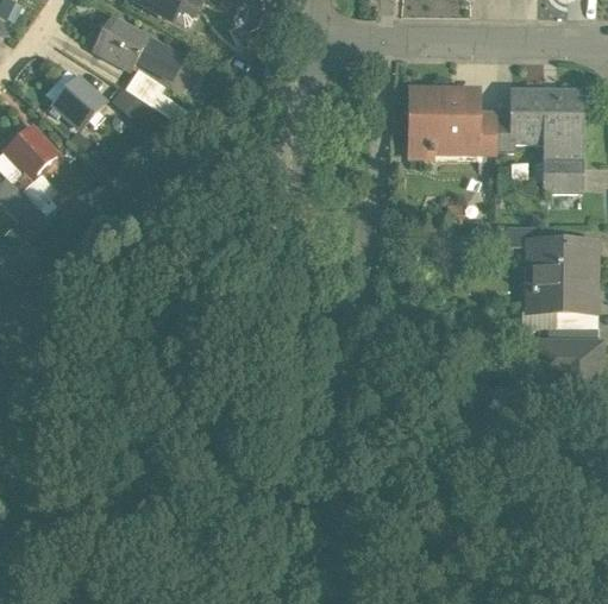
[(136,0),(169,18),(179,0),(136,0)]
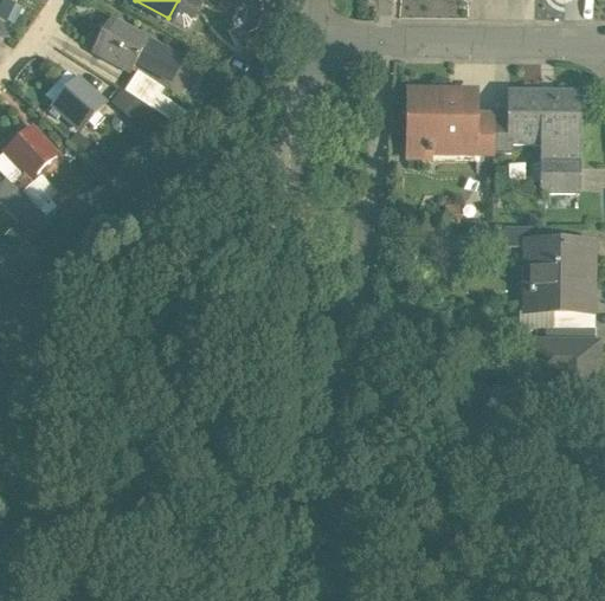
[(178,0),(168,18),(181,26),(187,24),(200,0),(178,0)]
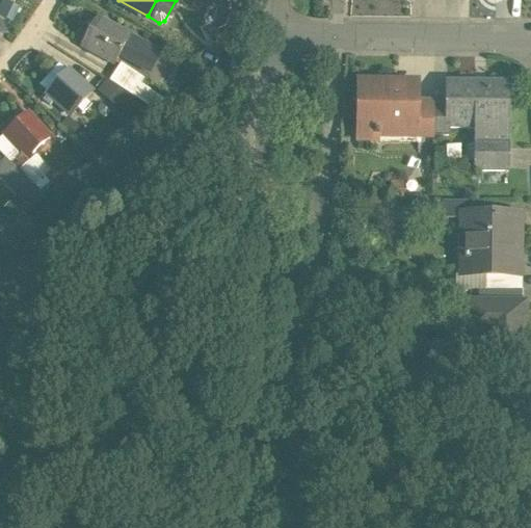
[(201,0),(200,3),(221,10),(224,0),(201,0)]
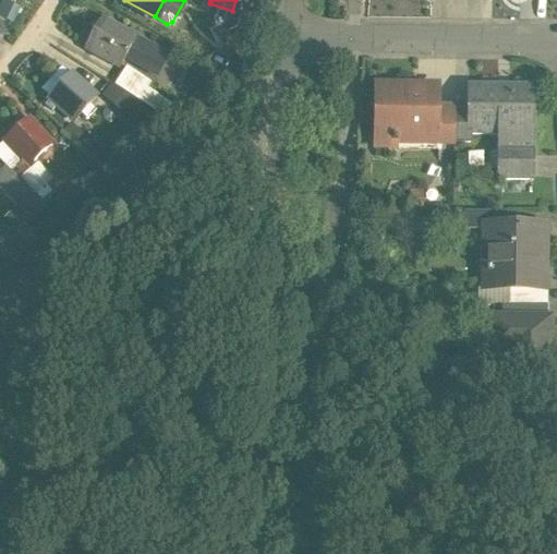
[(134,35),(104,19),(88,47),(119,64),(123,56),(134,35)]
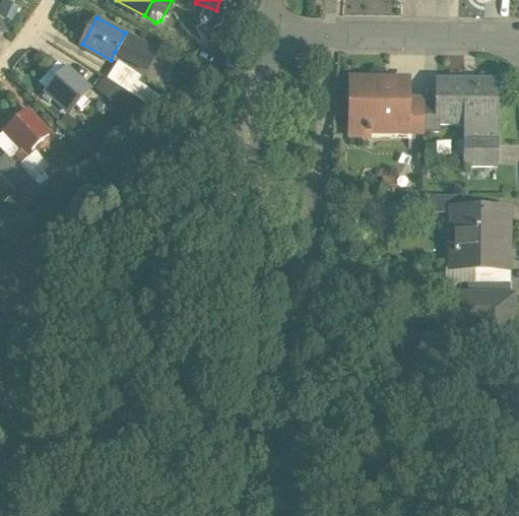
[(153,48),(125,33),(115,52),(143,67),(153,48)]
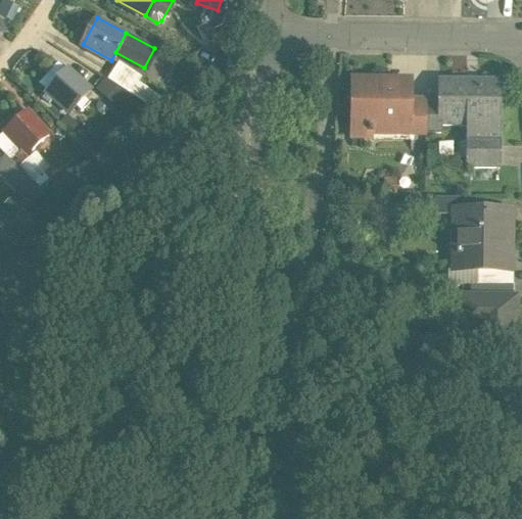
[(107,80),(153,108),(161,95),(138,80),(141,75),(120,60),(107,80)]
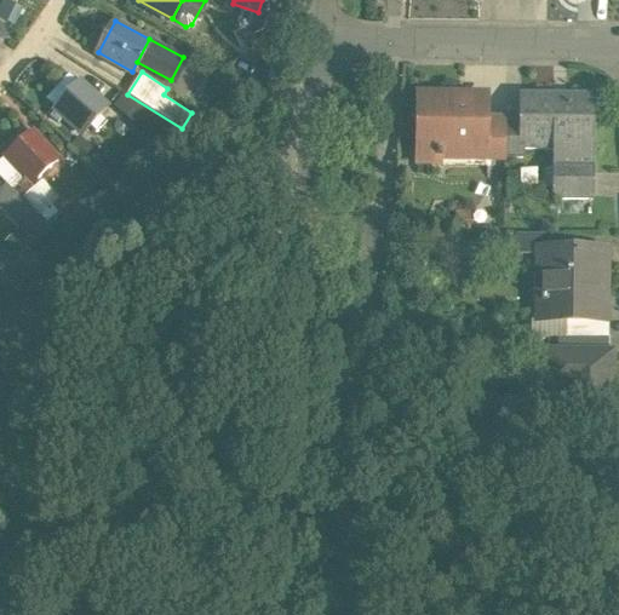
[(105,104),(76,79),(52,105),(81,132),(105,104)]
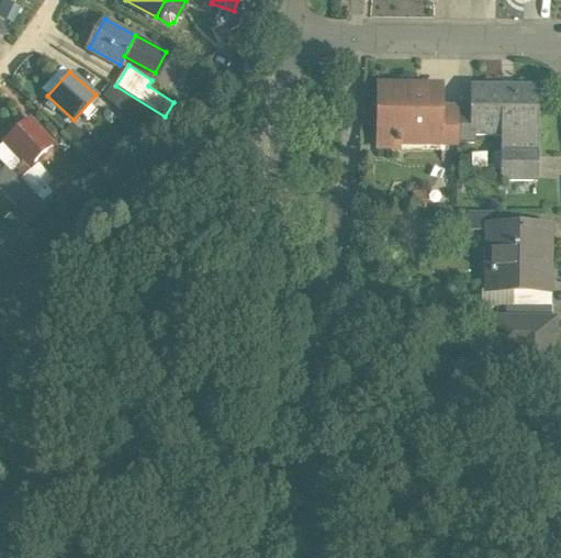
[(438,84),(378,82),(377,146),(400,146),(400,142),(437,143),(438,105),(438,84)]
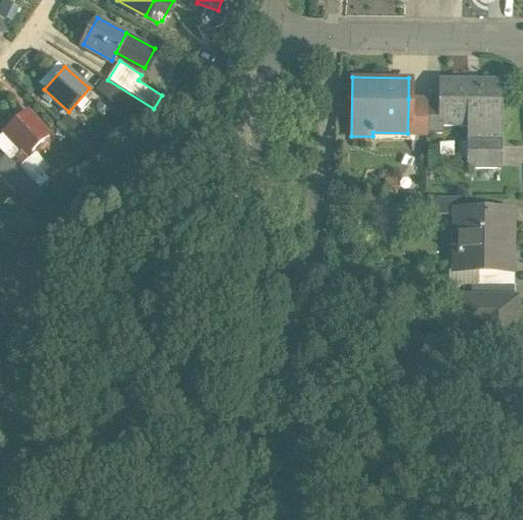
[(498,78),(438,78),(438,102),(440,102),(440,123),(467,123),(467,139),(474,139),(497,140),(498,78)]
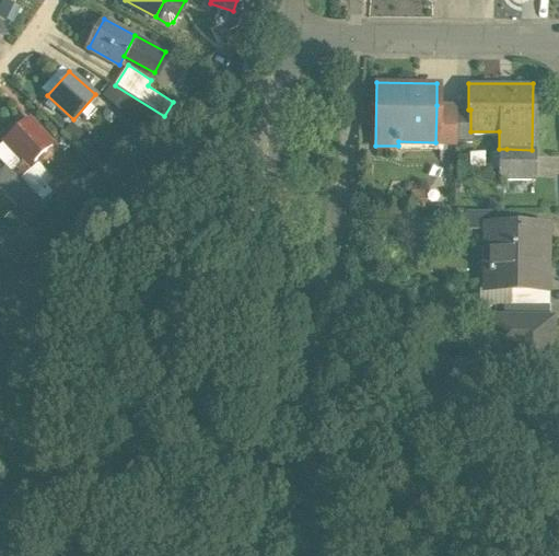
[(455,106),(437,105),(435,142),(454,142),(454,139),(454,109),(455,106)]
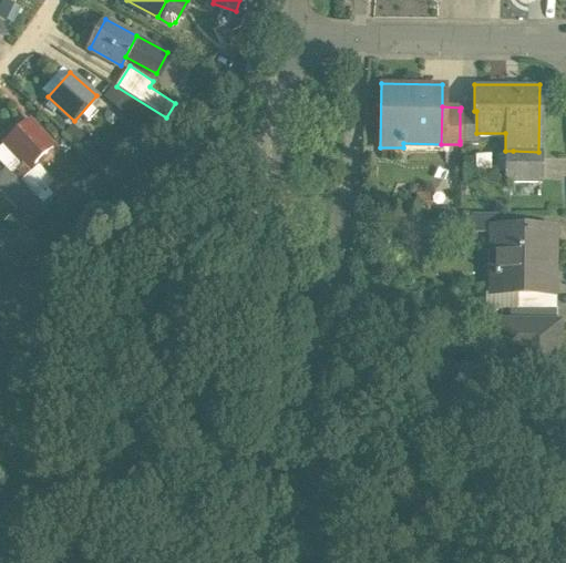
[(474,111),(460,111),(460,141),(476,141),(476,133),(476,111),(474,111)]
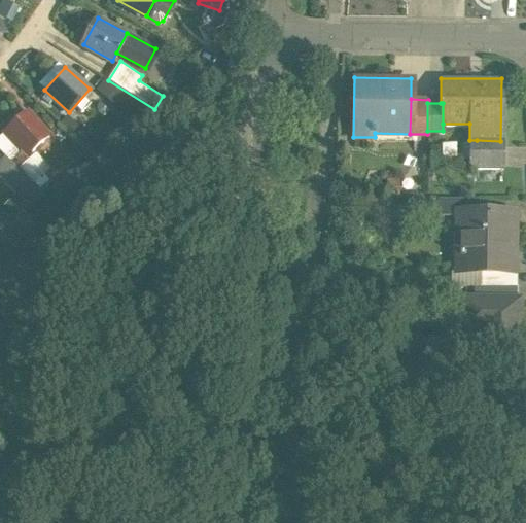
[(46,134),(25,110),(2,130),(20,149),(25,154),(46,134)]
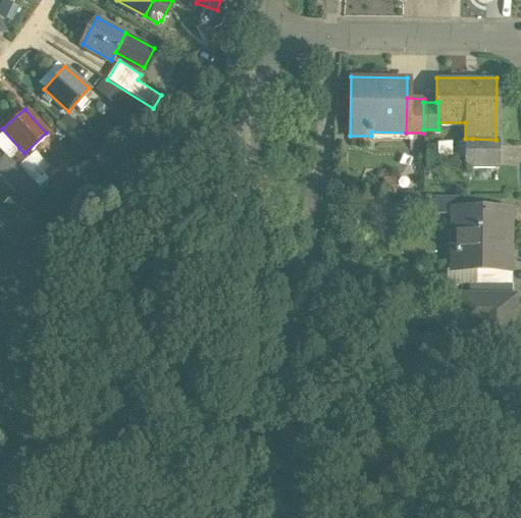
[(0,146),(10,157),(19,148),(2,130),(0,132),(0,146)]
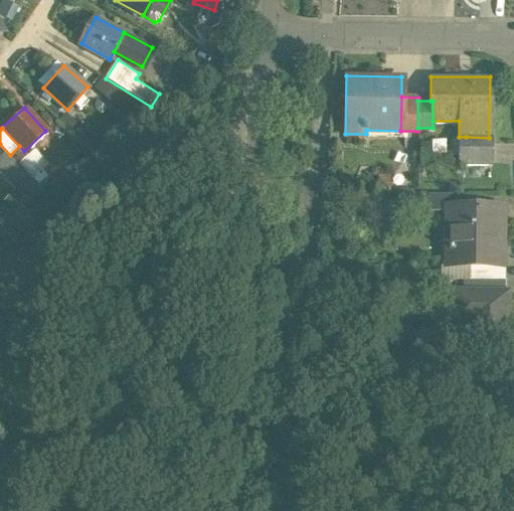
[(489,138),(466,137),(459,137),(458,163),(489,163),(489,138)]
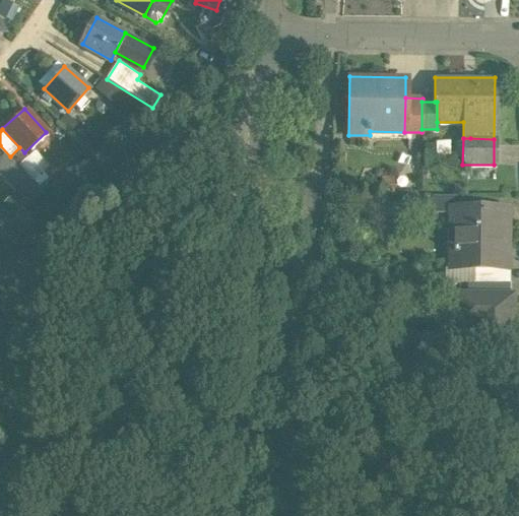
[(35,150),(16,167),(28,181),(47,164),(35,150)]
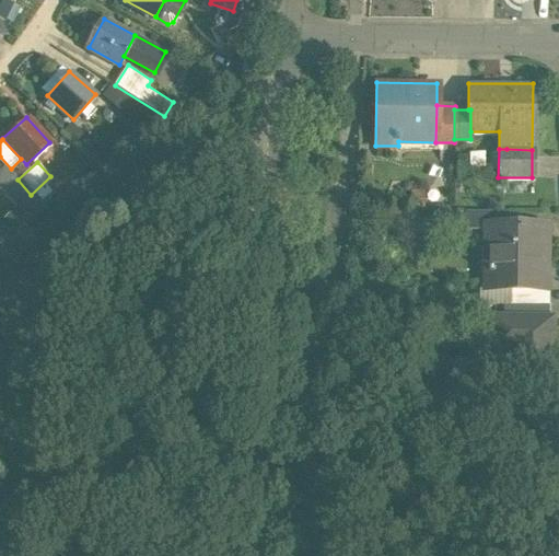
[(6,168),(0,173),(0,183),(32,219),(44,208),(31,195),(18,180),(6,168)]
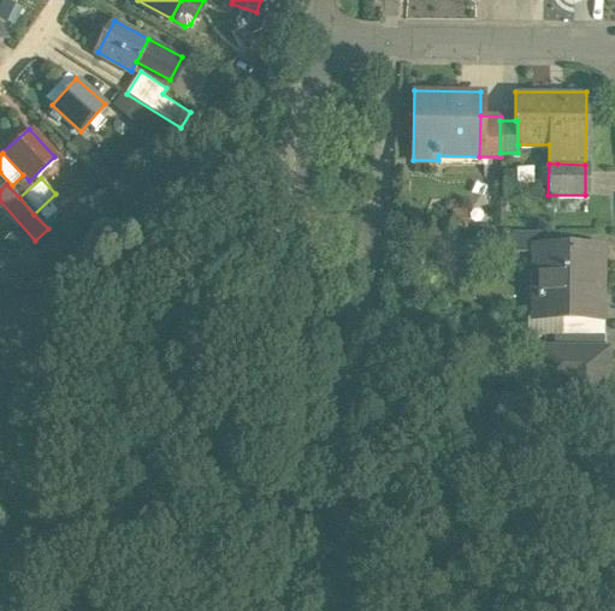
[(16,226),(4,238),(16,253),(29,241),(16,226)]
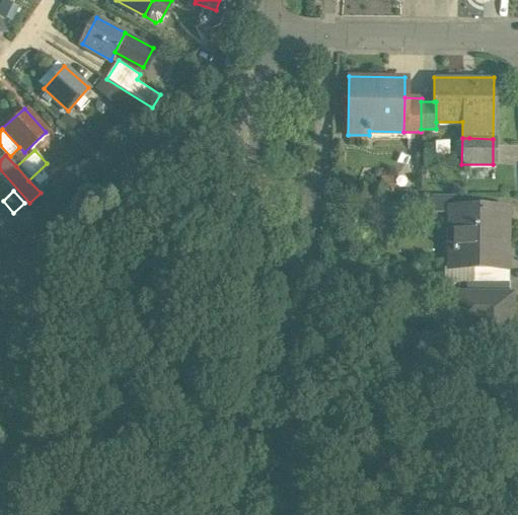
[(448,210),(448,207),(470,207),(470,194),(429,194),(429,210),(448,210)]
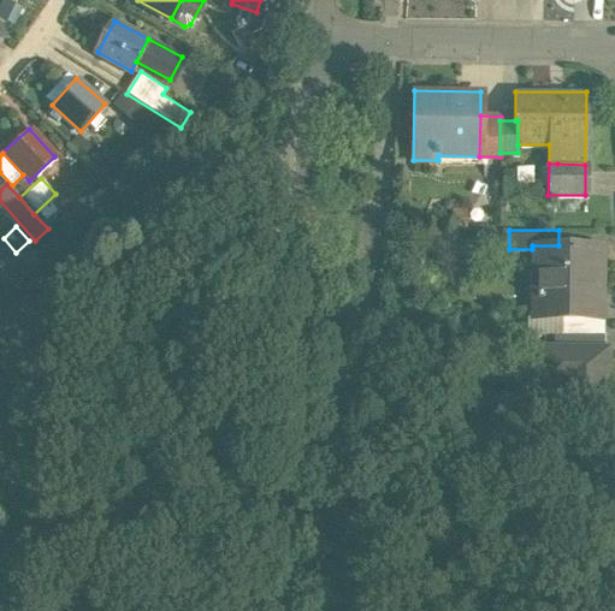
[(559,245),(532,245),(532,249),(532,316),(560,316),(598,318),(599,247),(559,245)]
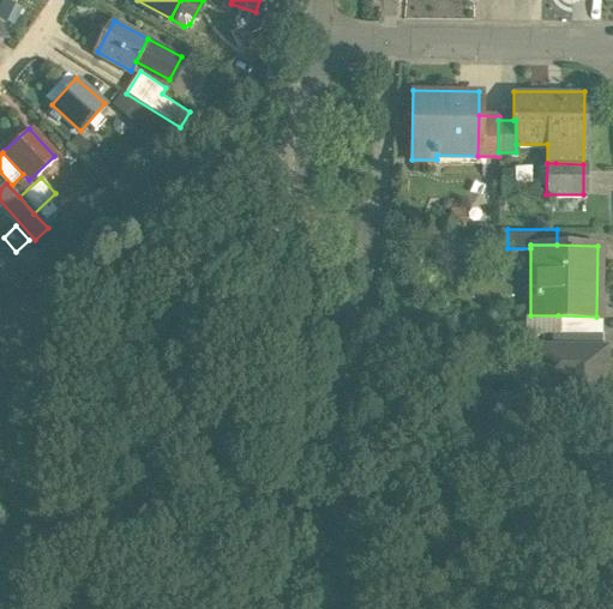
[(596,317),(558,315),(557,331),(600,331),(600,317),(596,317)]
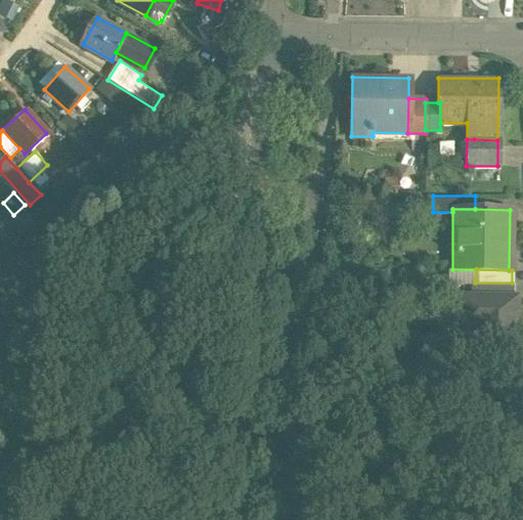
[(475,283),(469,283),(469,295),(512,295),(512,283),(475,283)]
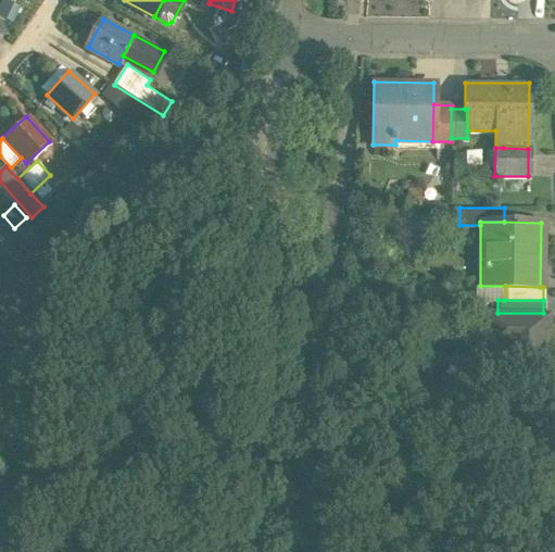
[(497,313),(487,313),(487,337),(504,337),(504,378),(546,379),(547,313),(543,313),(497,313)]
